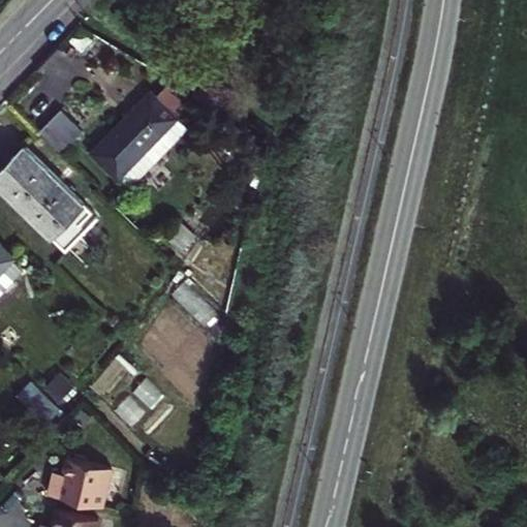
[(90,155),(117,181),(128,169),(138,180),(187,130),(171,114),(189,95),(174,81),(156,98),(151,94),(117,128),(90,155)]
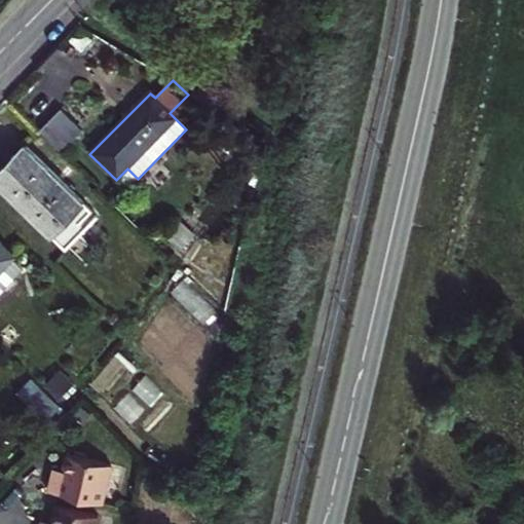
[(188,95),(192,90),(173,80),(188,95)]
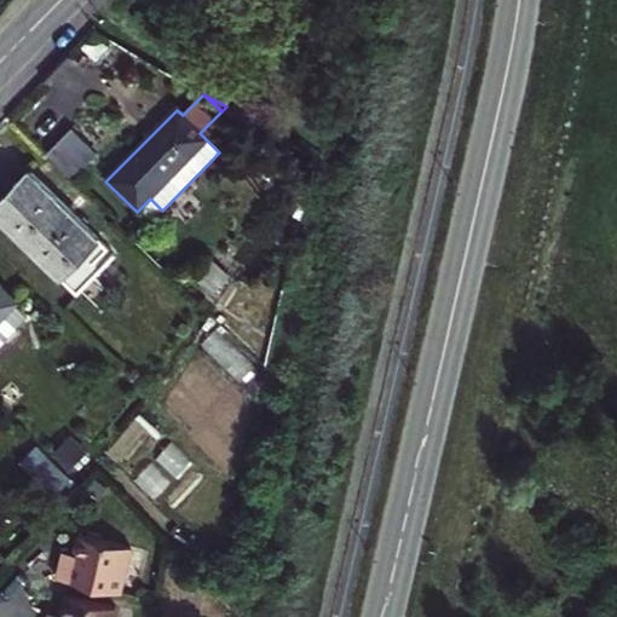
[(70,130),(46,155),(70,179),(96,155),(70,130)]
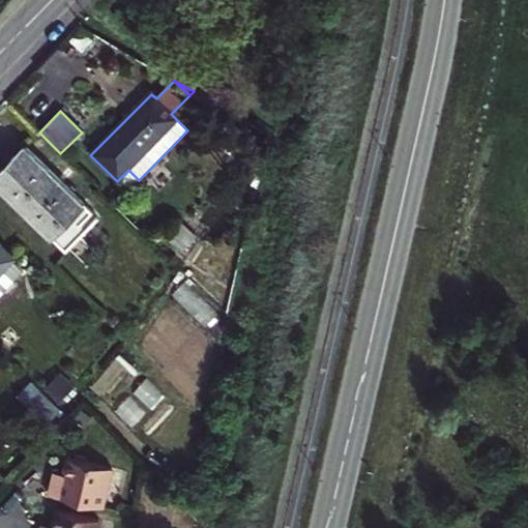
[(0,188),(64,254),(97,221),(24,148),(8,163),(0,171),(0,188)]
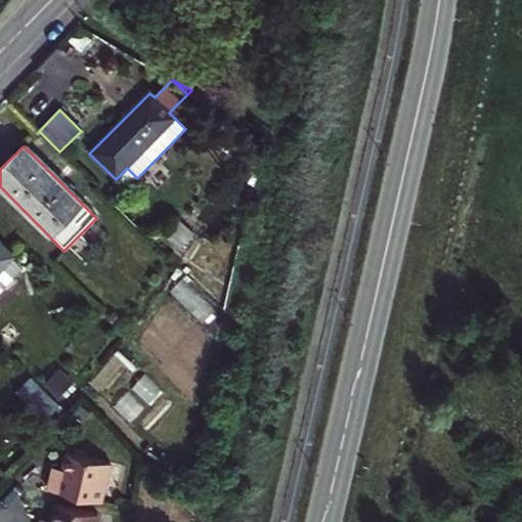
[(127,168),(116,179),(126,189),(137,178),(127,168)]
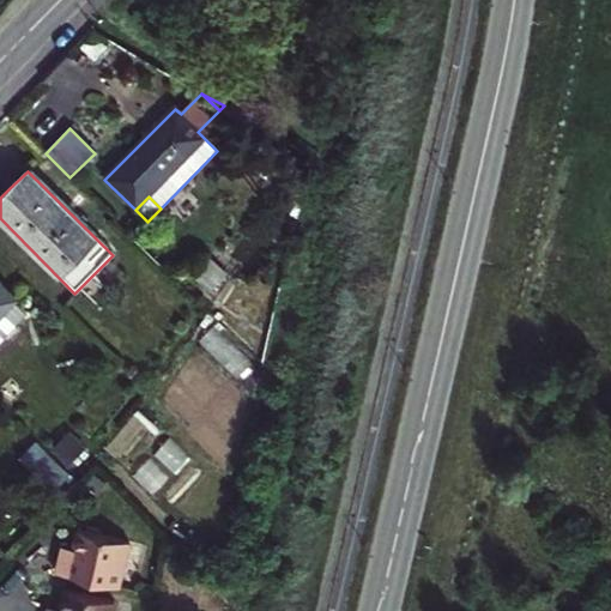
[(192,276),(209,291),(225,274),(209,258),(192,276)]
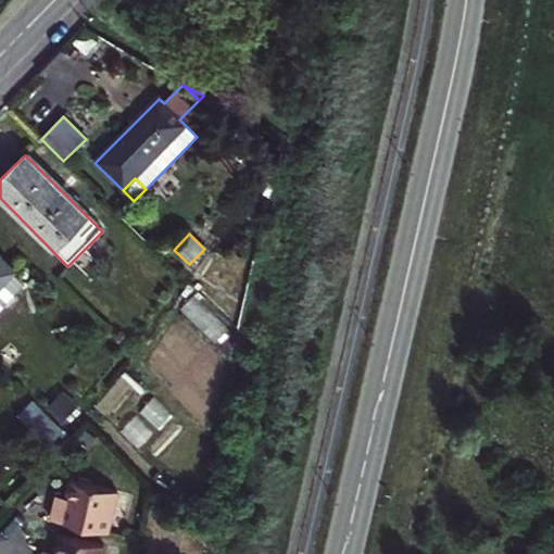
[(0,285),(12,273),(0,260),(0,285)]
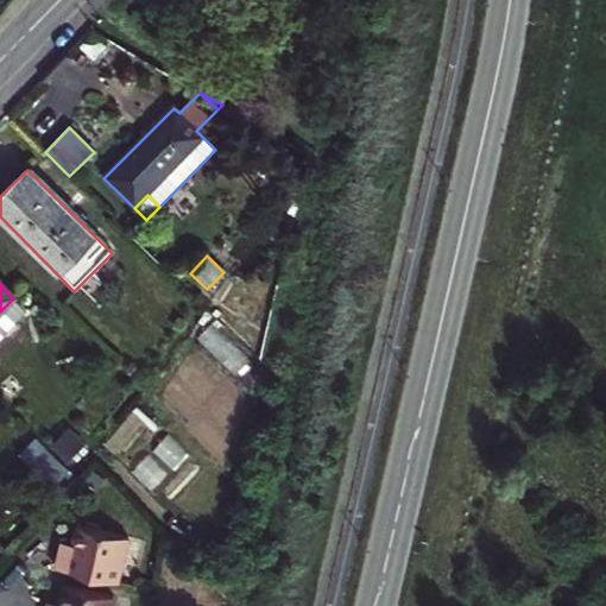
[(0,335),(25,310),(13,298),(0,311),(0,335)]
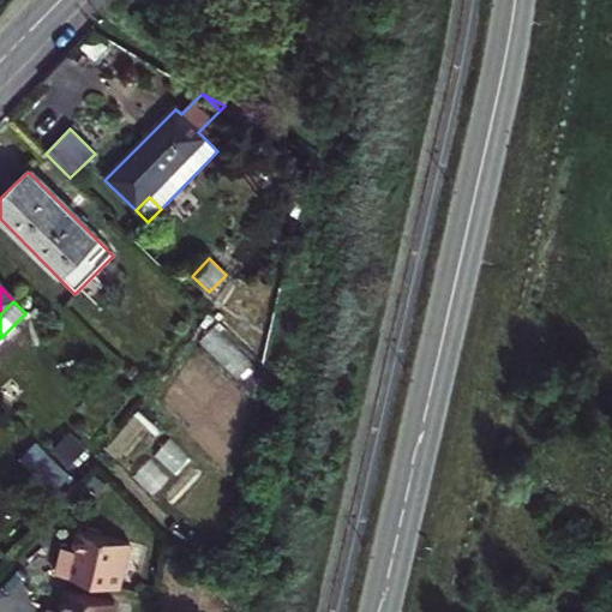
[(55,455),(69,468),(77,459),(64,447),(55,455)]
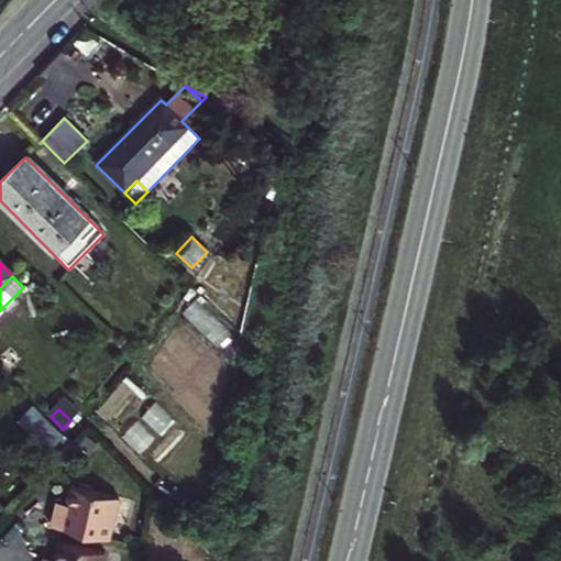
[(108,532),(118,492),(72,481),(67,498),(63,497),(62,501),(61,504),(56,503),(52,520),(108,532)]
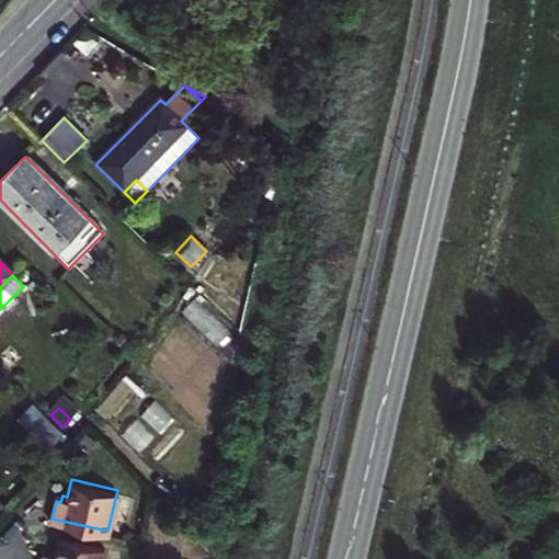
[(101,558),(105,545),(58,534),(54,551),(49,550),(48,554),(47,557),(43,556),(42,558),(101,558)]
